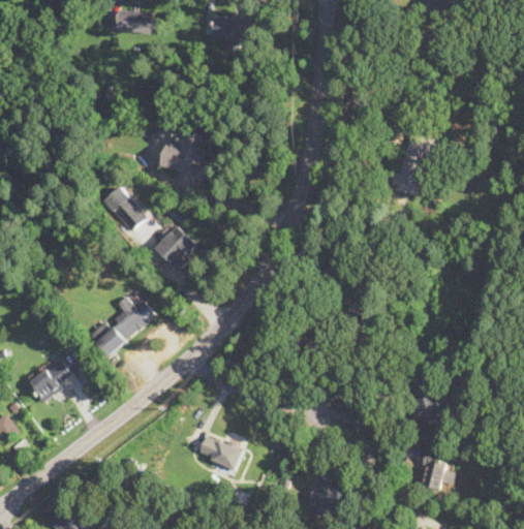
[(150,12),(149,32),(114,30),(115,9),(150,12)]
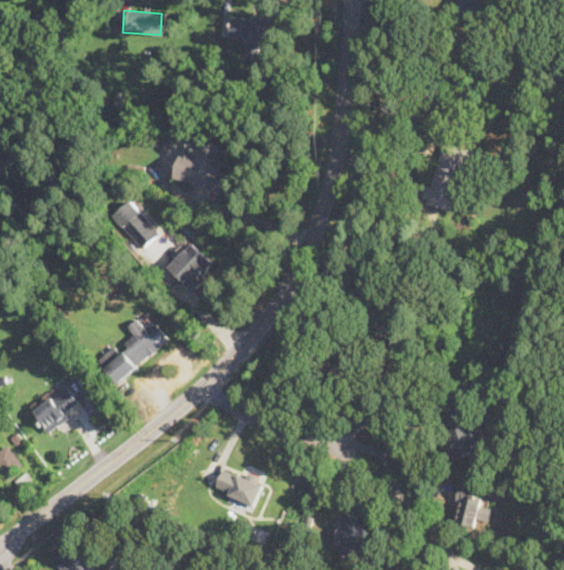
[(265,18),(264,41),(253,41),(253,47),(238,46),(238,40),(224,39),(225,16),(265,18)]
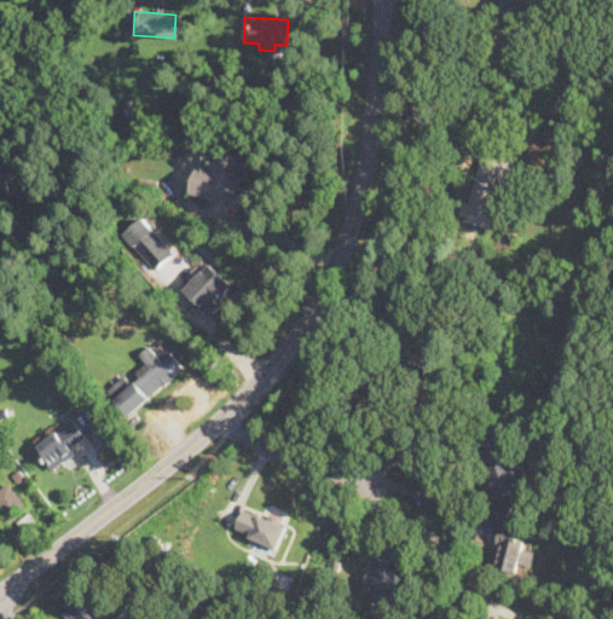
[(256,92),(256,102),(246,102),(246,91),(256,92)]
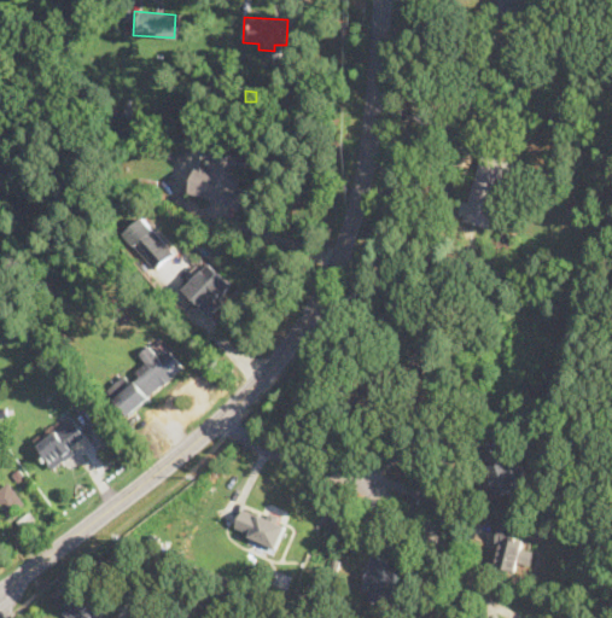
[(188,117),(188,126),(178,126),(178,116),(188,117)]
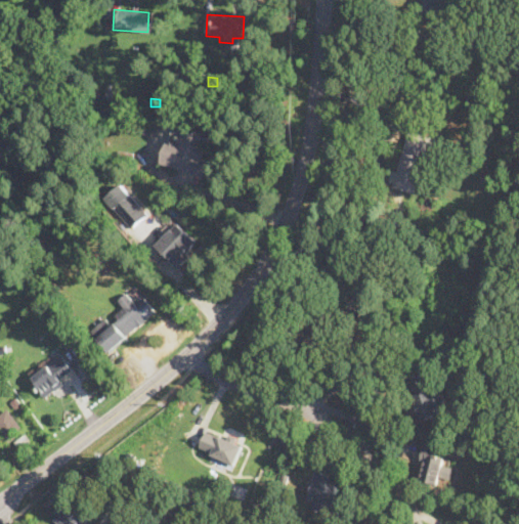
[(207,134),(205,143),(201,142),(197,159),(202,160),(197,175),(157,164),(164,140),(175,143),(179,127),(207,134)]
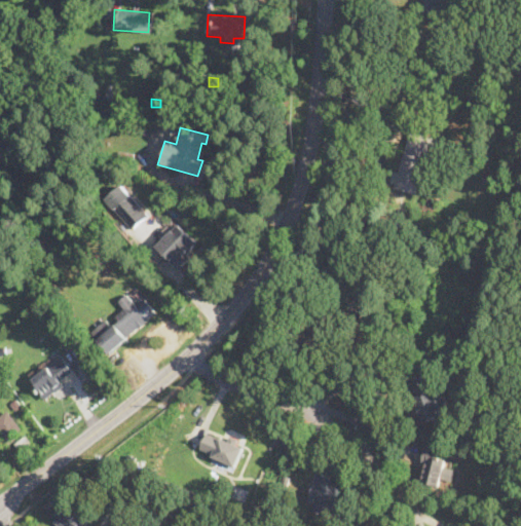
[(429,154),(425,166),(419,165),(417,172),(410,170),(409,176),(395,172),(406,133),(426,138),(422,152),(429,154)]
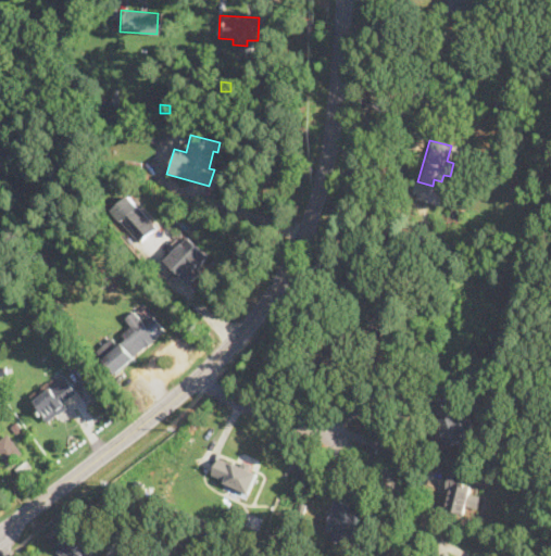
[(453,194),(451,204),(437,201),(439,191),(453,194)]
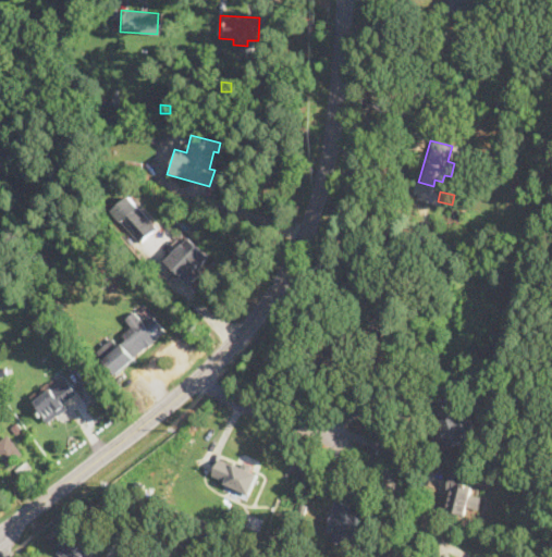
[(154,229),(136,244),(108,210),(125,196),(154,229)]
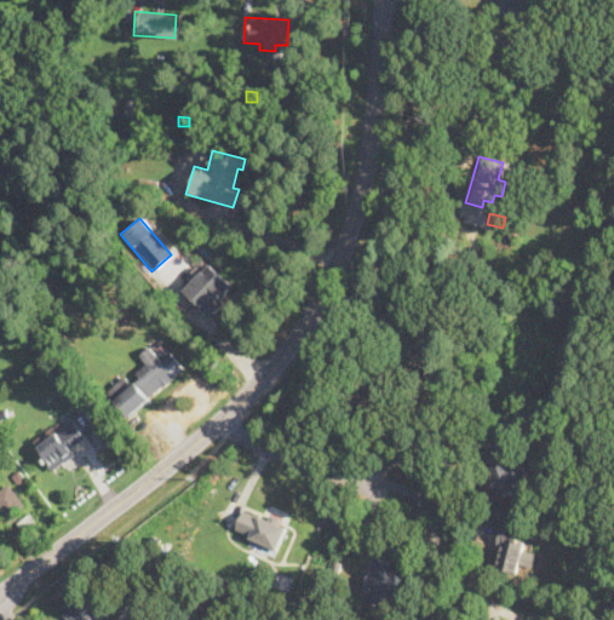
[(469,254),(462,252),(465,239),(472,240),(469,254)]
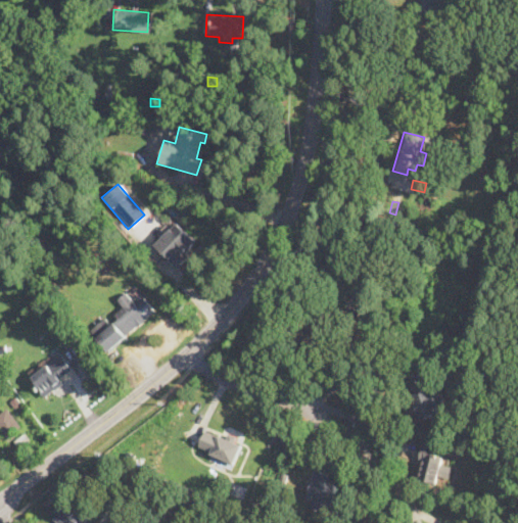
[(186,256),(175,268),(151,245),(172,223),(191,241),(181,251),(186,256)]
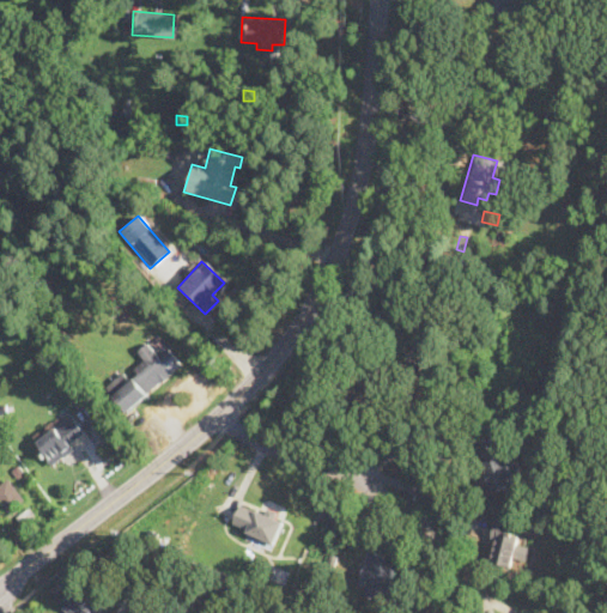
[(104,316),(97,321),(93,314),(99,310),(104,316)]
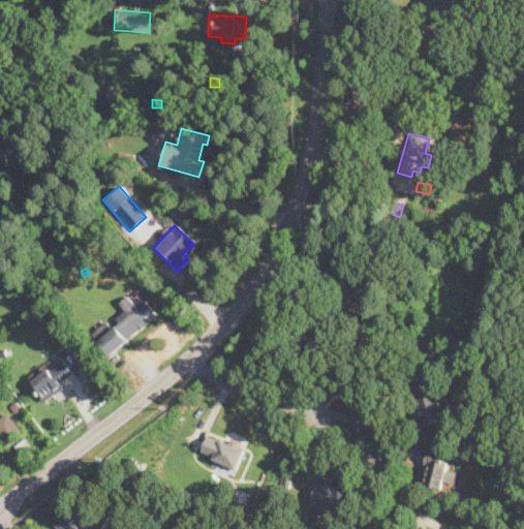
[(142,301),(151,313),(134,325),(133,322),(122,332),(112,317),(129,305),(132,308),(142,301)]
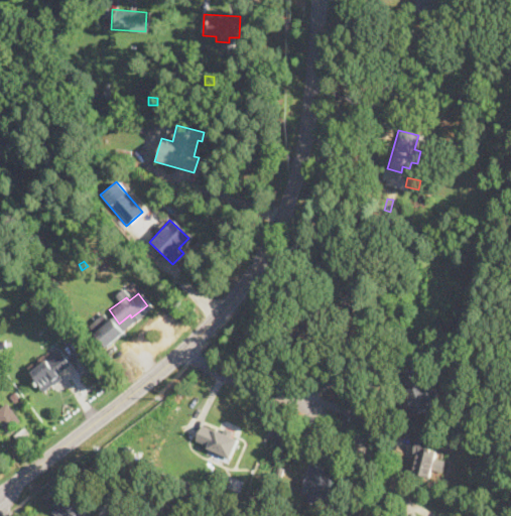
[(82,311),(75,318),(60,306),(68,298),(82,311)]
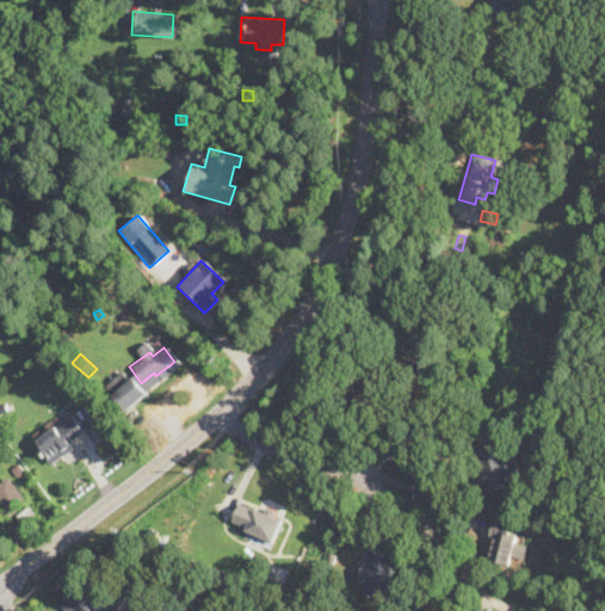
[(448,376),(443,384),(426,376),(431,368),(448,376)]
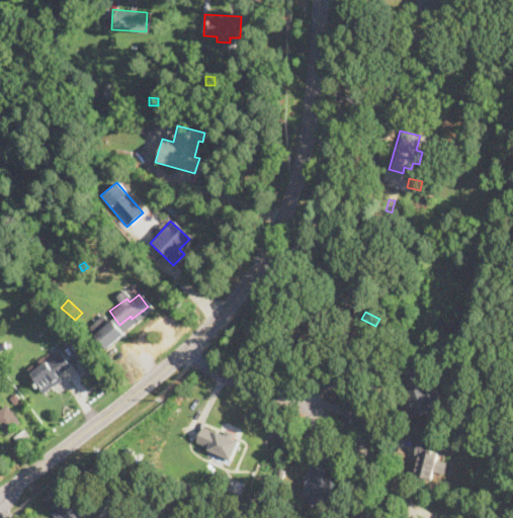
[(68,365),(54,376),(56,379),(52,382),(51,381),(46,385),(45,384),(37,390),(29,379),(29,372),(57,351),(68,365)]
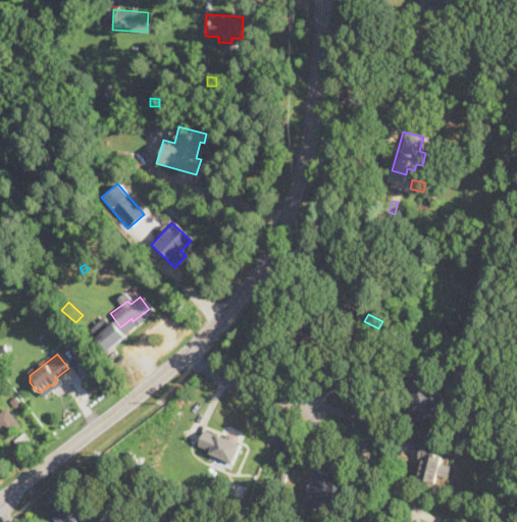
[(0,432),(2,435),(16,424),(3,407),(0,409),(0,432)]
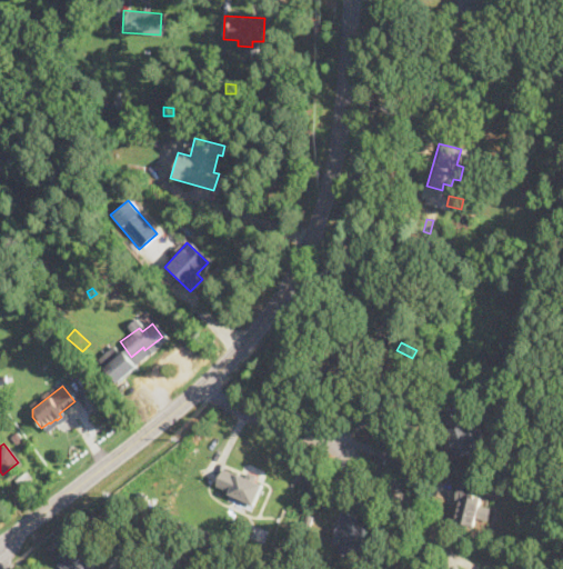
[(259,486),(251,506),(237,500),(237,502),(231,499),(231,498),(212,490),(220,470),(259,486)]
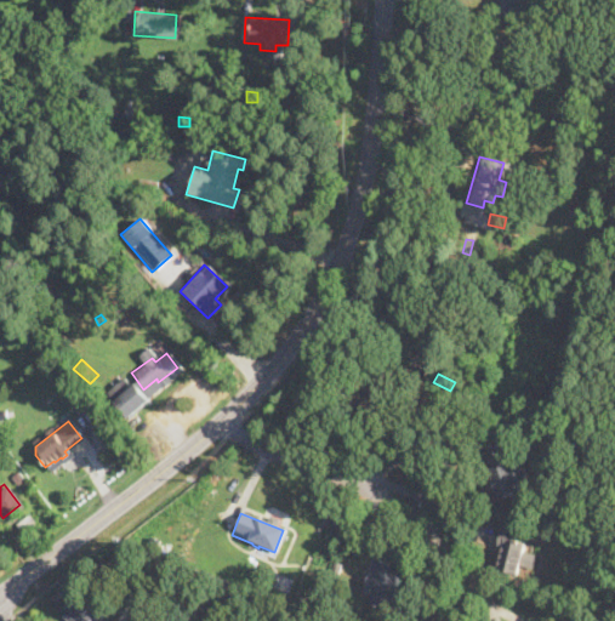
[(514,576),(493,570),(499,546),(491,545),(496,528),(514,533),(512,539),(523,541),(514,576)]
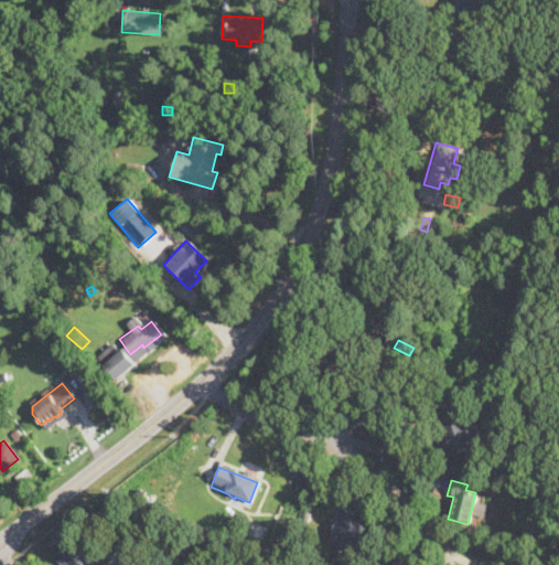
[(353,547),(348,545),(344,555),(332,548),(335,541),(325,536),(336,509),(351,514),(348,519),(362,524),(353,547)]
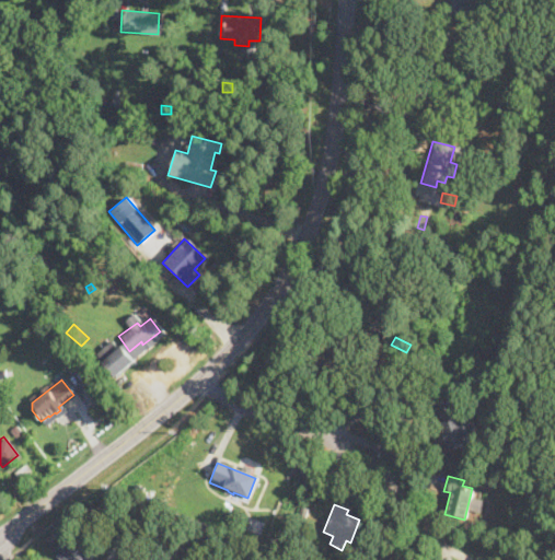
[(304,508),(302,516),(295,514),(298,505),(304,508)]
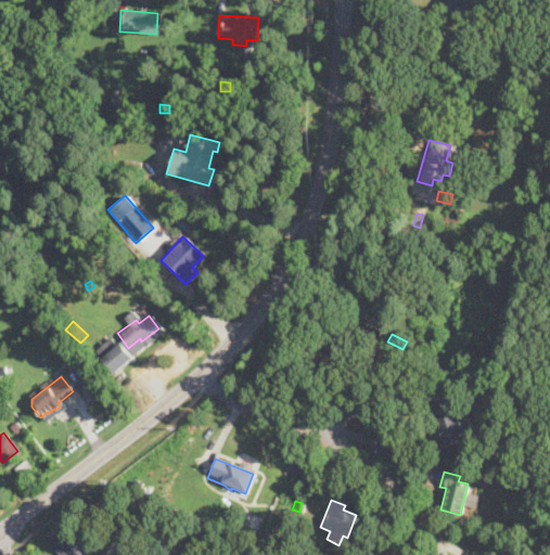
[(130,523),(124,538),(110,531),(117,517),(130,523)]
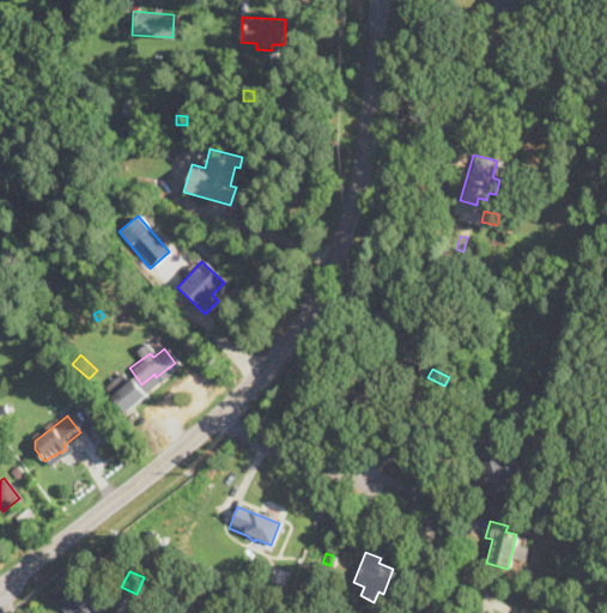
[(79,594),(79,593),(89,600),(87,602),(96,610),(92,612),(90,612),(87,611),(85,612),(61,612),(56,608),(72,589),(79,594)]
